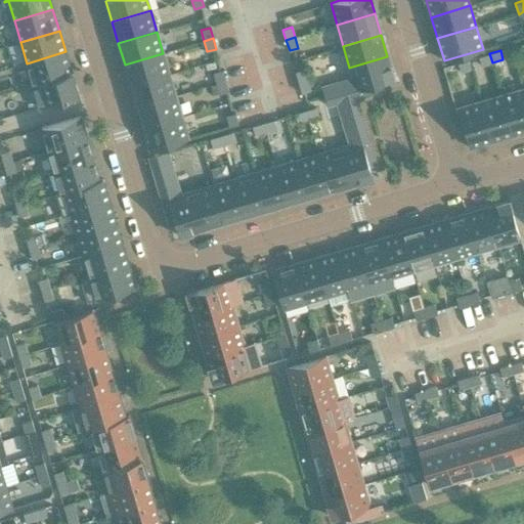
[(72,73),(66,51),(27,63),(33,84),(72,73)]
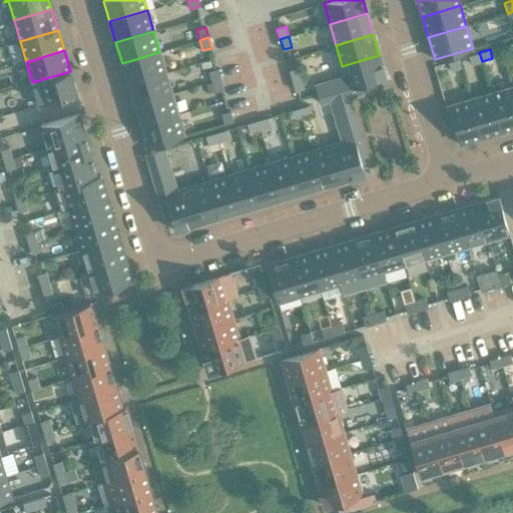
[(122,63),(128,84),(165,72),(159,52),(122,63)]
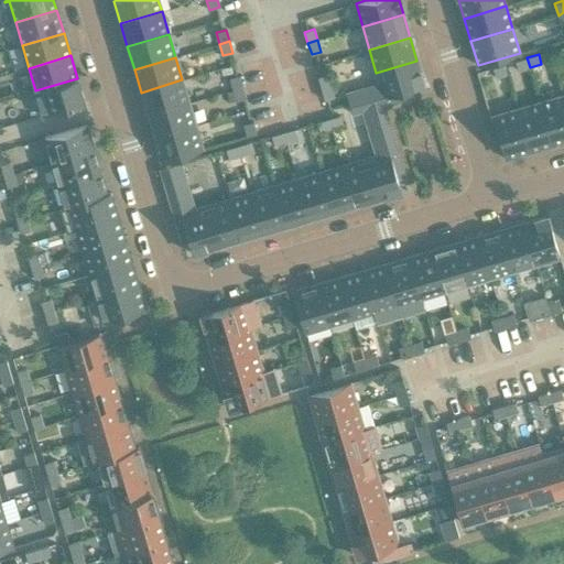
[(530,67),(527,57),(516,61),(519,71),(530,67)]
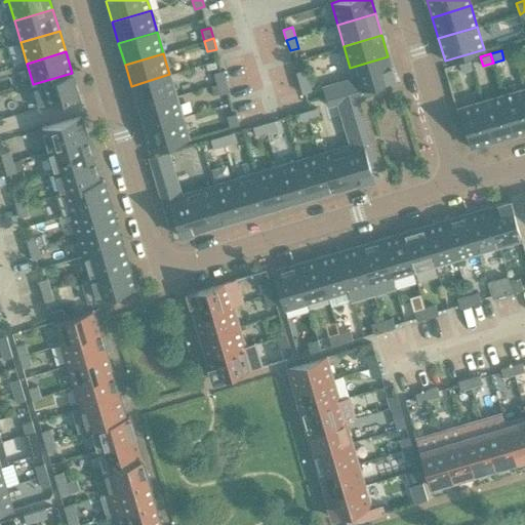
[(373,92),(371,85),(395,78),(388,56),(350,68),(353,78),(323,86),(322,86),(328,106),(338,103),(357,97),(373,92)]
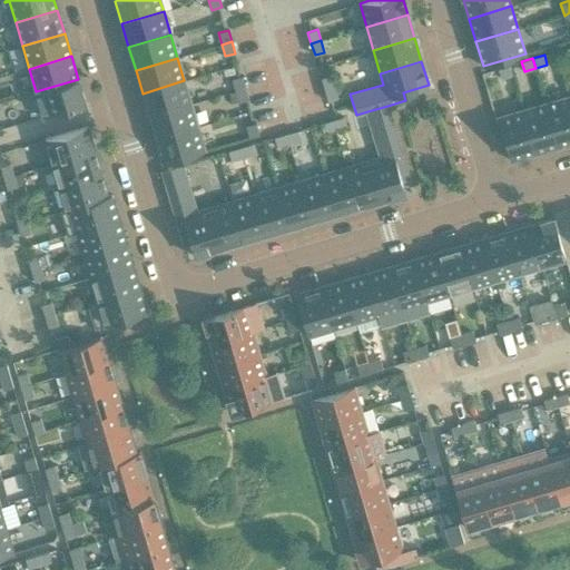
[(512,75),(510,65),(498,68),(501,78),(512,75)]
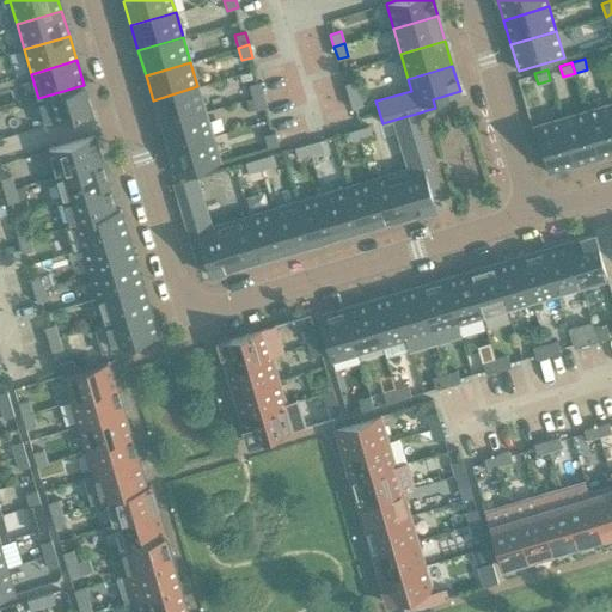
[(356,80),(346,84),(349,96),(360,93),(356,80)]
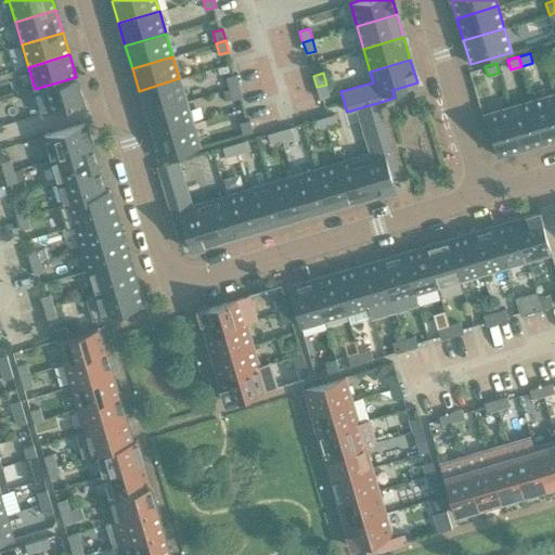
[(235,74),(226,77),(229,88),(239,86),(235,74)]
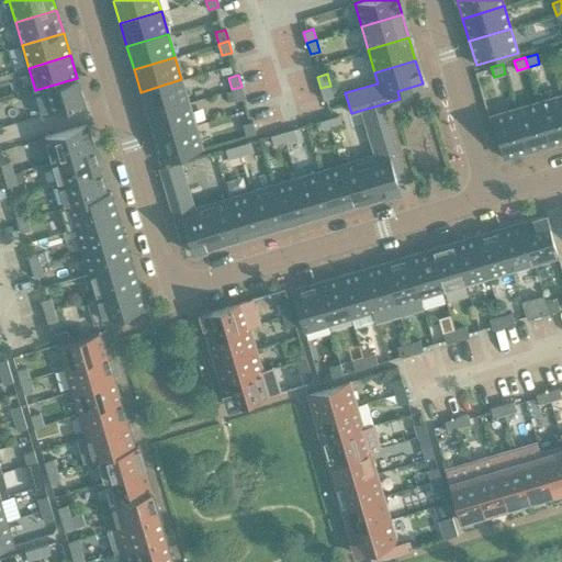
[(43,114),(83,102),(77,78),(35,90),(43,114)]
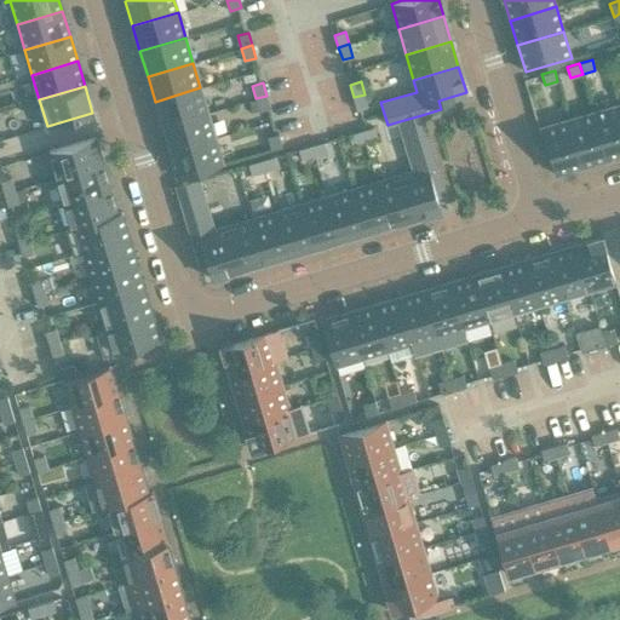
[(155,102),(162,126),(207,113),(200,87),(155,102)]
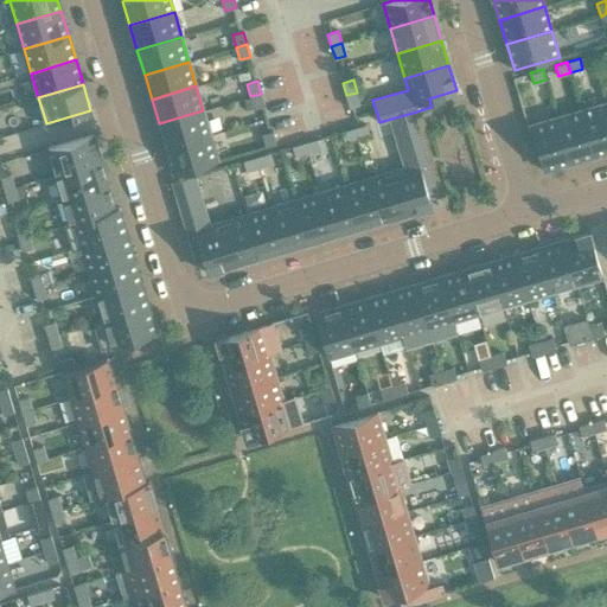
[(350,108),(360,104),(357,93),(346,95),(350,108)]
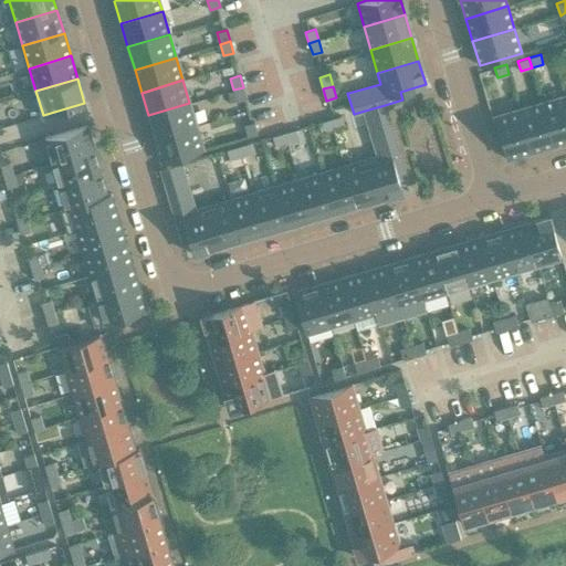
[(238,102),(247,98),(243,87),(233,90),(238,102)]
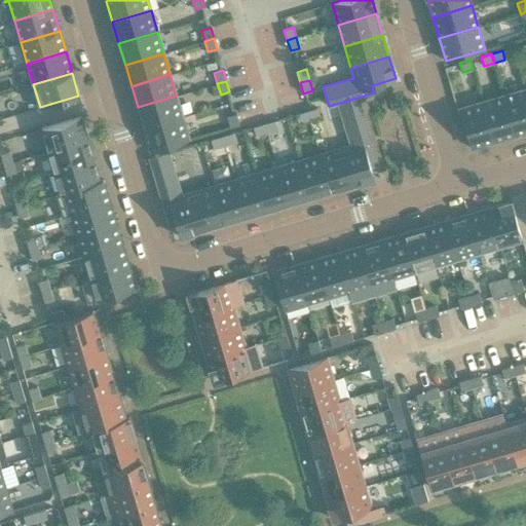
[(525,91),(525,88),(503,95),(515,134),(525,129),(525,91)]
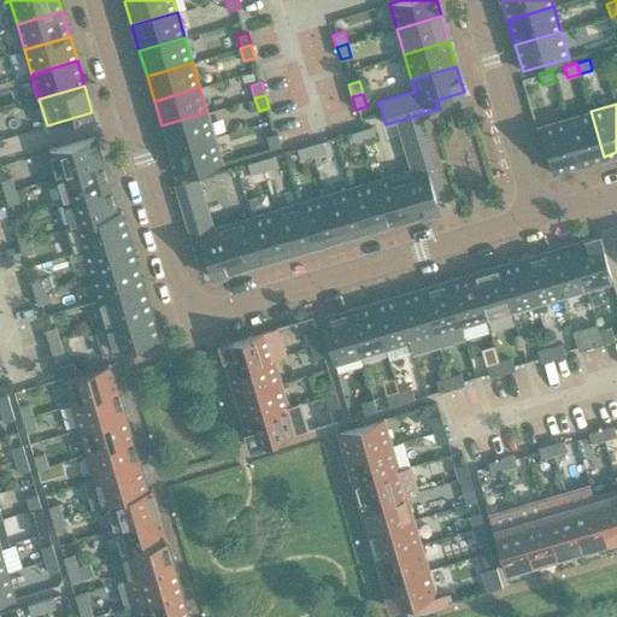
[(604,157),(591,111),(565,119),(579,164),(604,157)]
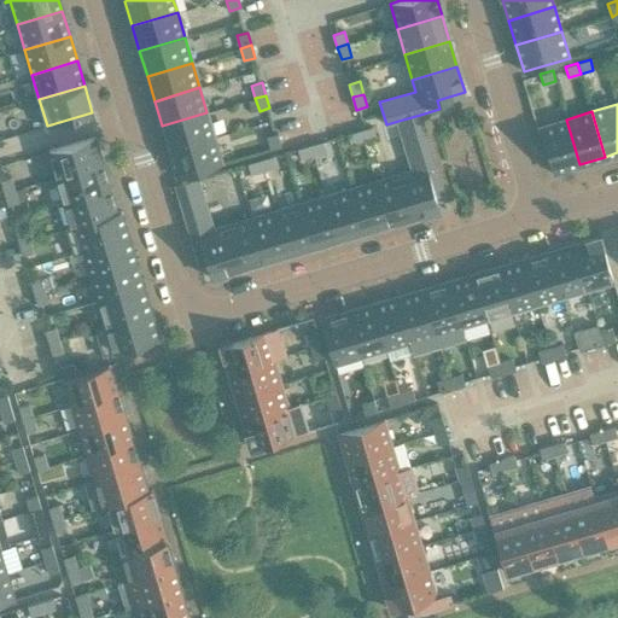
[(162,126),(169,151),(214,138),(207,112),(162,126)]
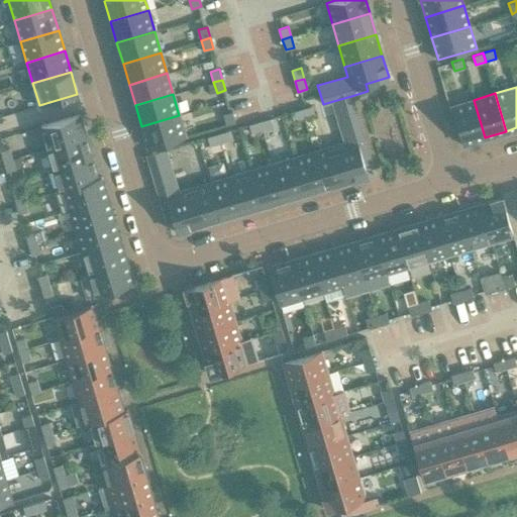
[(368,177),(362,153),(369,151),(351,96),(333,101),(345,143),(335,145),(346,183),(368,177)]
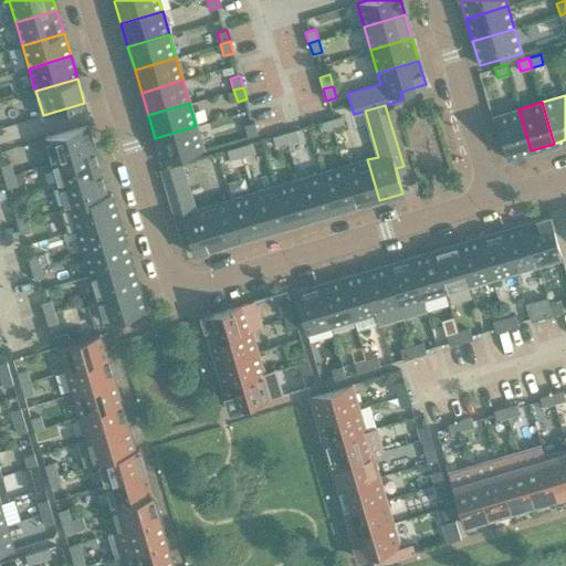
[(531,150),(519,109),(494,116),(505,150),(504,150),(507,160),(516,157),(516,155),(531,150)]
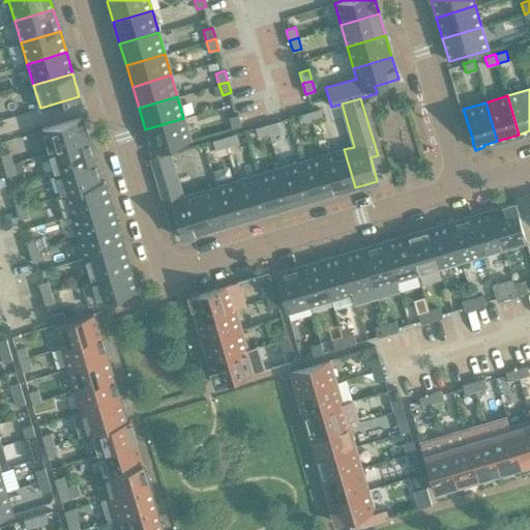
[(322,118),(320,109),(308,112),(312,121),(322,118)]
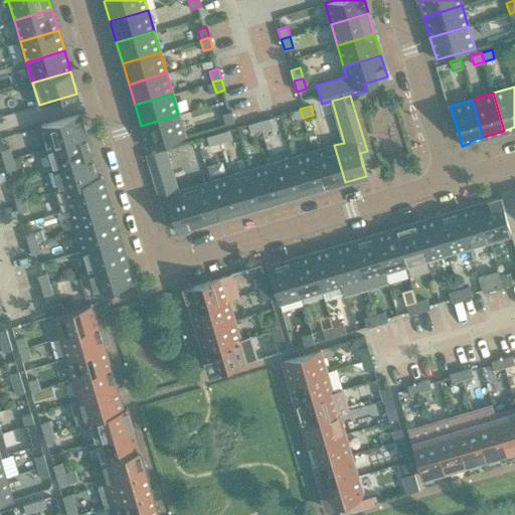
[(300,109),(290,112),(292,121),(303,118),(300,109)]
